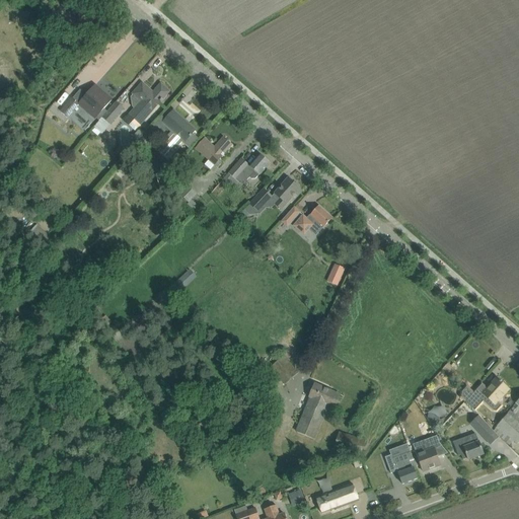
[(43,12),(34,17),(41,25),(48,20),(43,12)]
